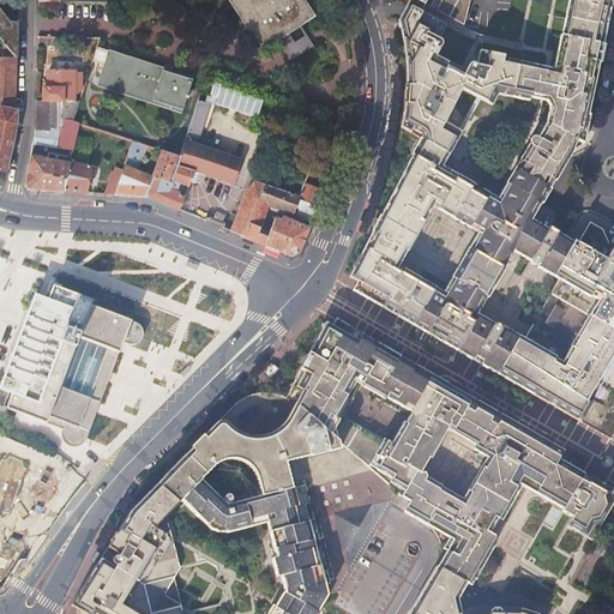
[(226,0),(262,54),(277,43),(301,28),(315,19),(313,17),(302,0),(226,0)]
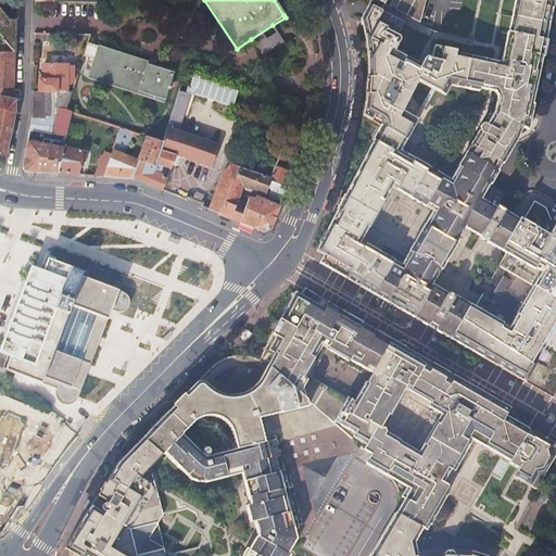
[(405,135),(407,130),(415,118),(403,112),(408,100),(418,80),(432,88),(436,90),(438,86),(422,78),(428,68),(420,65),(421,64),(416,62),(394,51),(400,41),(397,36),(404,23),(380,11),(383,4),(376,0),(369,0),(369,1),(364,12),(361,19),(361,22),(363,30),(366,45),(367,54),(367,70),(367,86),(363,115),(380,126),(403,139),(405,135)]
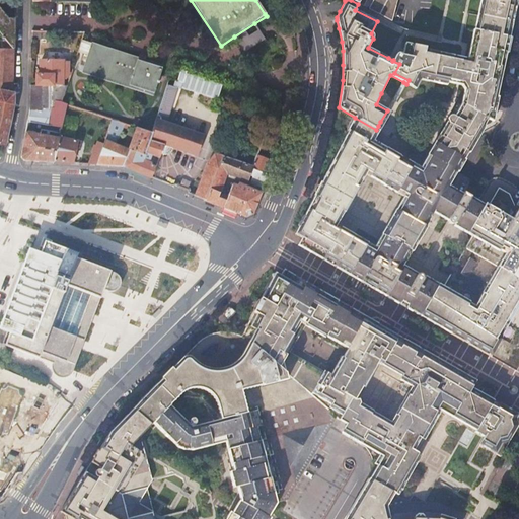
[(351,0),(358,4),(359,4),(386,17),(394,0),(351,0)]
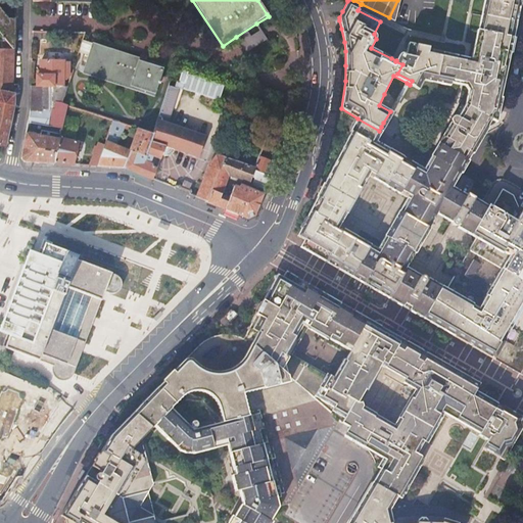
[(484,0),(482,15),(517,24),(522,0),(484,0)]
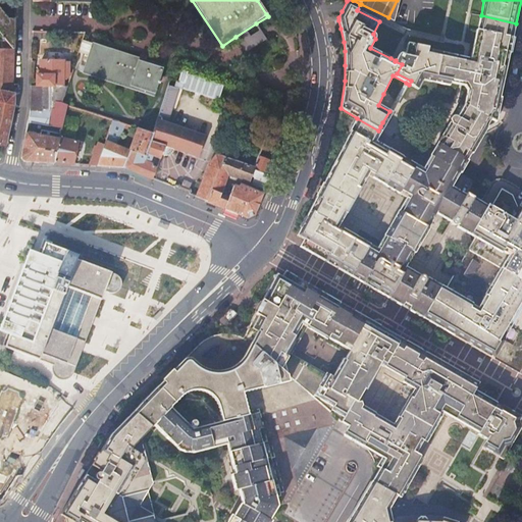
[(0,34),(4,40),(12,49),(14,49),(15,18),(8,18),(0,7),(0,34)]
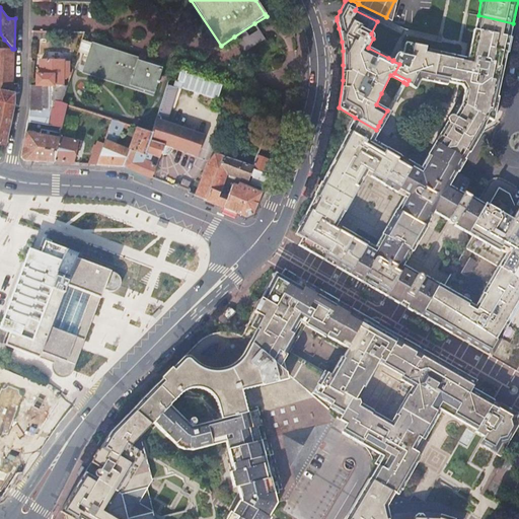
[(447,122),(439,135),(437,139),(435,142),(461,157),(463,157),(467,150),(470,151),(473,144),(475,144),(483,131),(486,126),(483,125),(491,112),(494,113),(513,23),(478,15),(467,59),(462,85),(464,90),(462,104),(455,115),(453,115),(450,115),(449,117),(448,119),(448,122),(448,123),(447,122)]
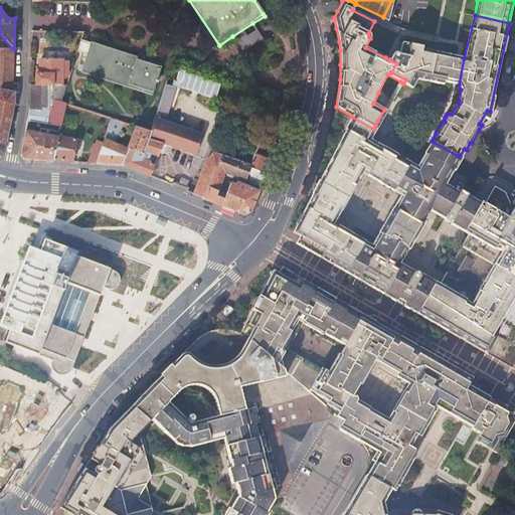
[(243,52),(264,39),(262,36),(260,33),(252,23),(232,36),(237,46),(238,47),(240,50),(243,52)]
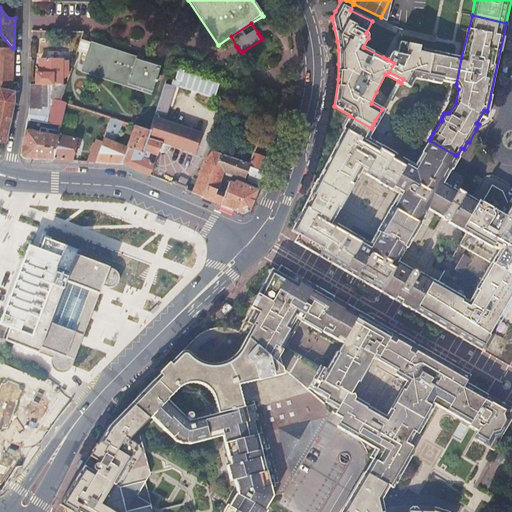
[(32,31),(32,40),(46,40),(47,31),(42,31),(32,31)]
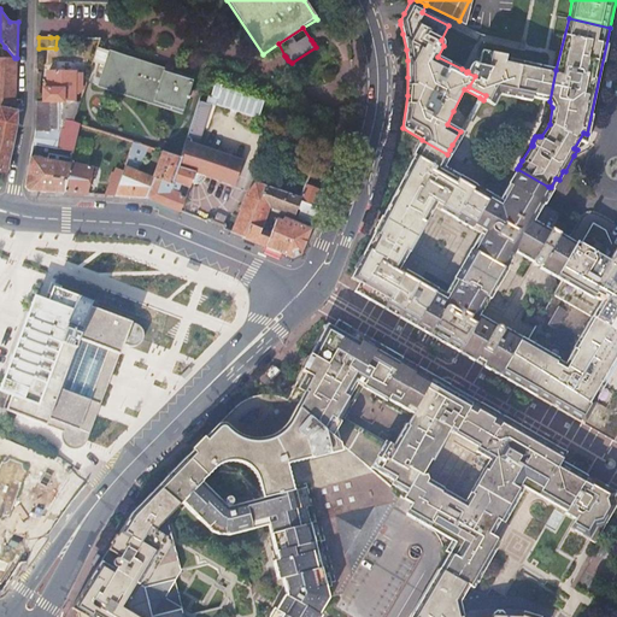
[(98,47),(93,62),(105,65),(98,87),(182,113),(191,89),(194,78),(169,70),(105,50),(103,50),(98,47)]
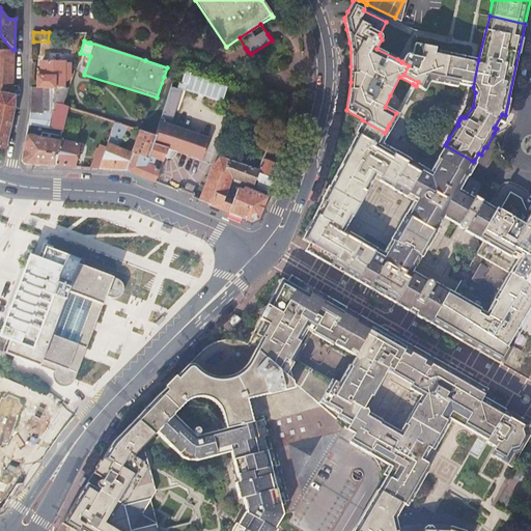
[(431,82),(443,84),(444,81),(445,81),(450,54),(429,50),(430,48),(418,45),(415,45),(412,57),(408,55),(407,55),(406,56),(402,61),(401,62),(409,65),(403,75),(418,82),(416,86),(425,91),(431,82)]
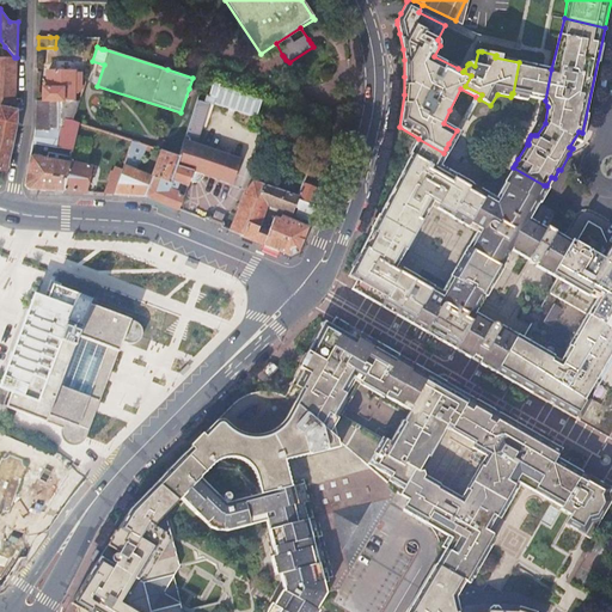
[(0,177),(2,178),(5,167),(16,124),(17,57),(14,57),(0,56),(0,177)]
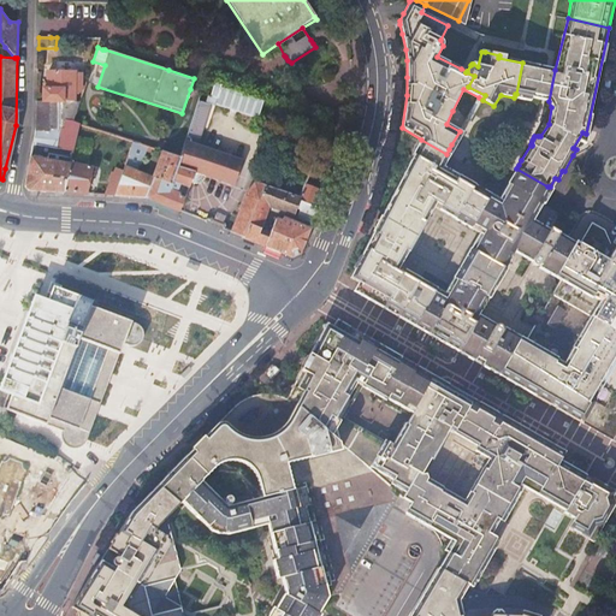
[(543,100),(549,101),(555,70),(552,69),(550,69),(546,67),(522,63),(516,94),(515,94),(514,98),(531,101),(532,98),(543,100)]
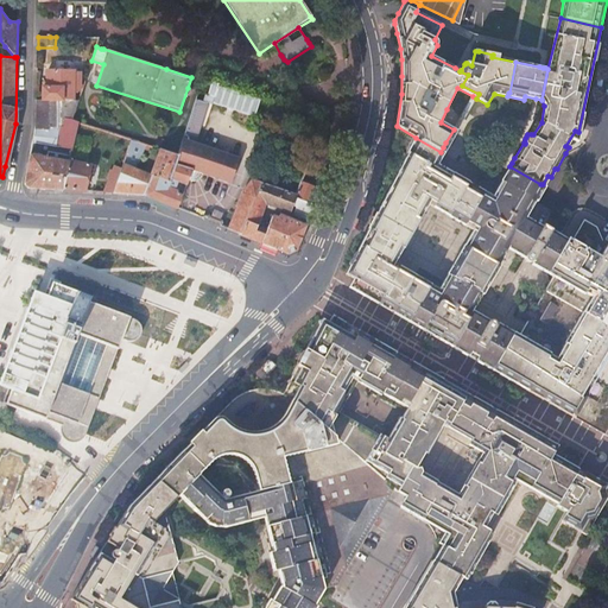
[(44,87),(43,100),(74,101),(74,92),(81,92),(82,89),(82,74),(67,71),(58,71),(49,71),(48,87),(44,87)]
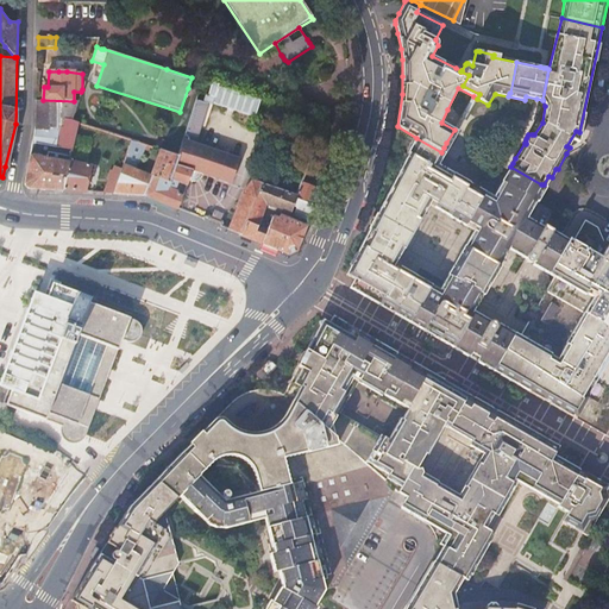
[(208,95),(207,102),(211,104),(211,102),(257,118),(262,100),(220,87),(220,85),(214,82),(209,96),(208,95)]
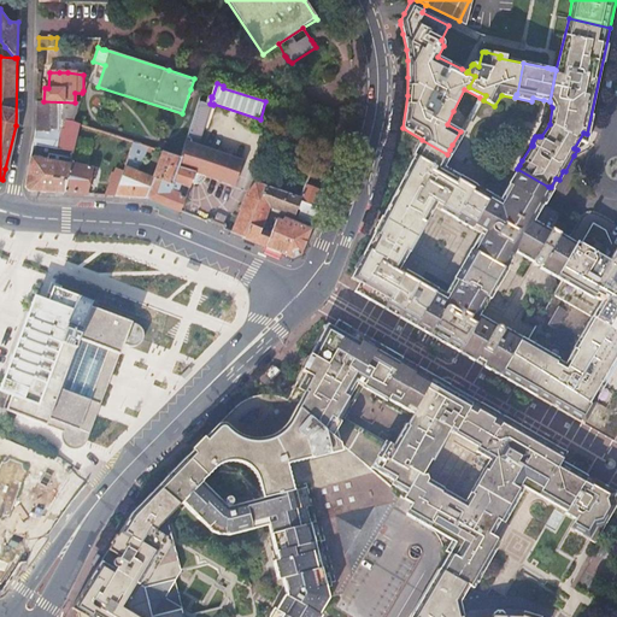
[(460,131),(464,134),(483,100),(480,98),(460,131)]
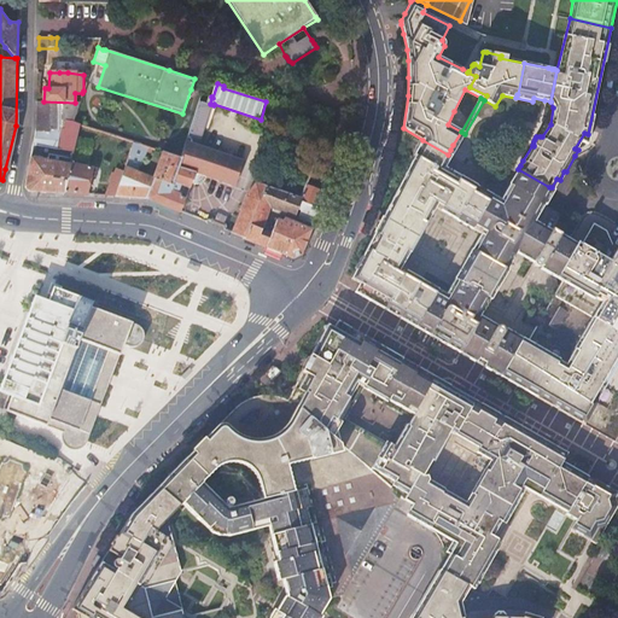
[(210,104),(199,100),(194,118),(181,158),(182,159),(180,168),(196,174),(207,178),(237,187),(245,161),(199,146),(214,105),(210,104)]
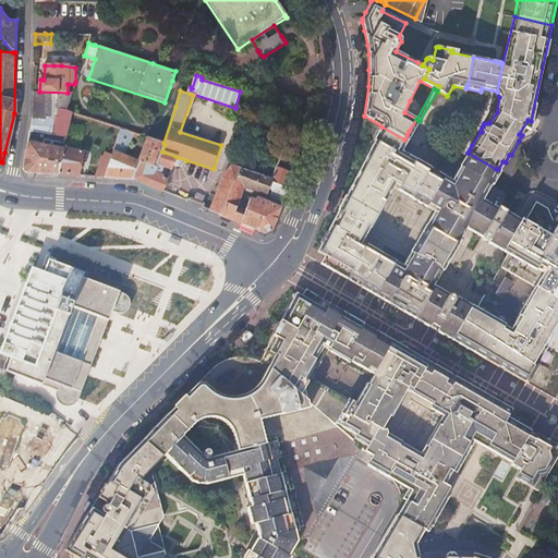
[(67,136),(68,132),(72,113),(68,111),(73,93),(68,93),(39,92),(34,92),(33,118),(31,130),(67,136)]
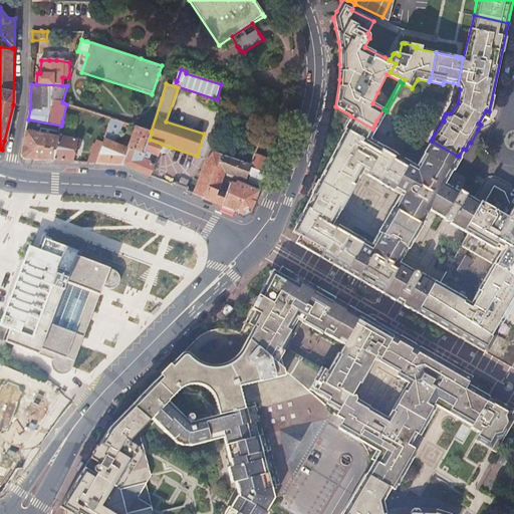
[(374,124),(372,129),(376,131),(378,126),(387,111),(383,109),(376,120),(374,124)]
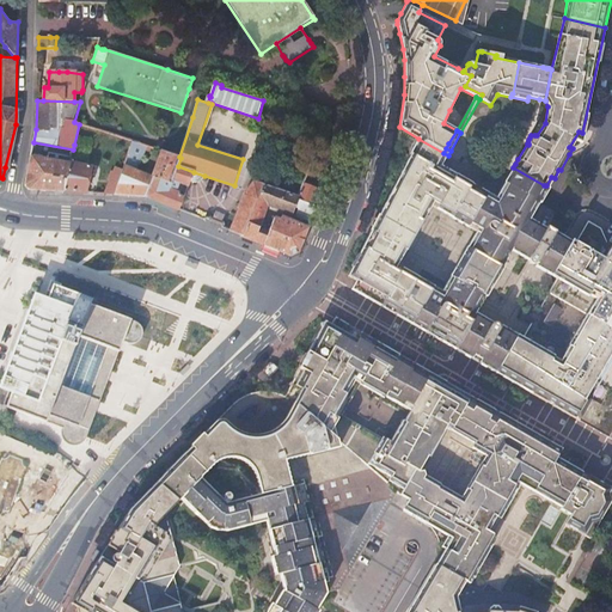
[(448,155),(444,153),(426,142),(418,139),(380,212),(379,214),(378,214),(371,230),(371,231),(348,276),(353,279),(356,281),(352,289),(461,353),(496,372),(518,335),(522,338),(522,337),(502,325),(500,328),(500,326),(500,324),(499,322),(497,322),(495,320),(493,322),(476,312),(485,297),(487,297),(499,276),(503,267),(502,267),(512,250),(516,252),(530,259),(530,262),(532,263),(533,264),(537,263),(538,263),(536,265),(552,275),(567,250),(569,252),(576,242),(573,239),(571,240),(556,232),(557,231),(548,226),(546,227),(530,219),(554,179),(555,178),(551,177),(546,185),(544,185),(513,167),(496,197),(472,184),(441,166),(448,155)]
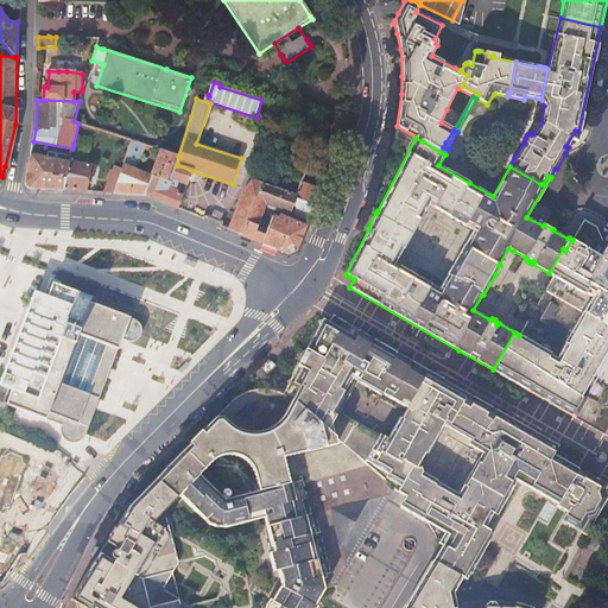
[(29,188),(63,190),(73,149),(33,141),(25,183),(29,188)]
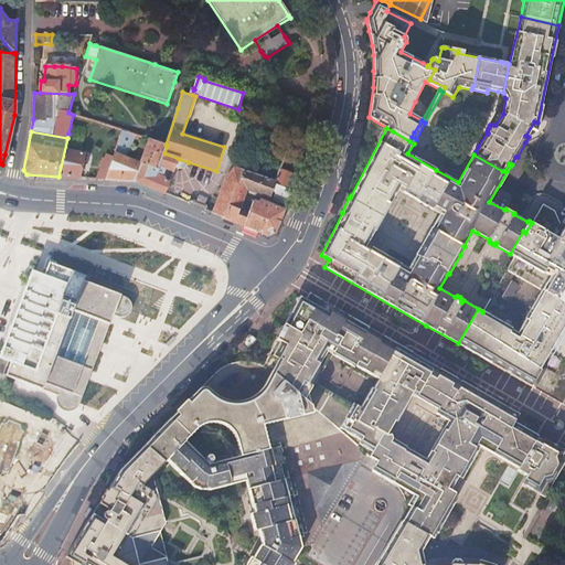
[(126,146),(130,134),(124,131),(119,144),(126,146)]
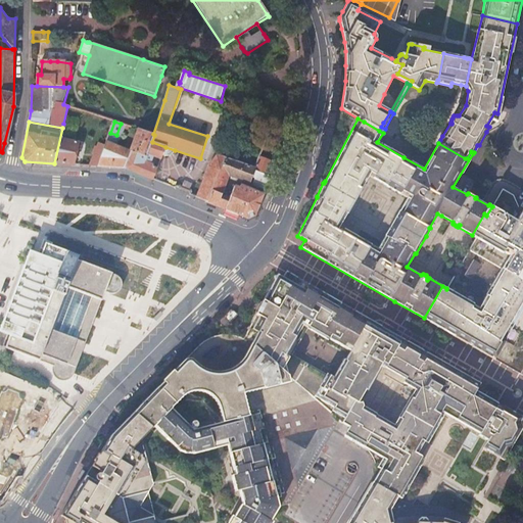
[(54,163),(74,164),(79,143),(72,141),(75,127),(63,124),(62,128),(54,163)]
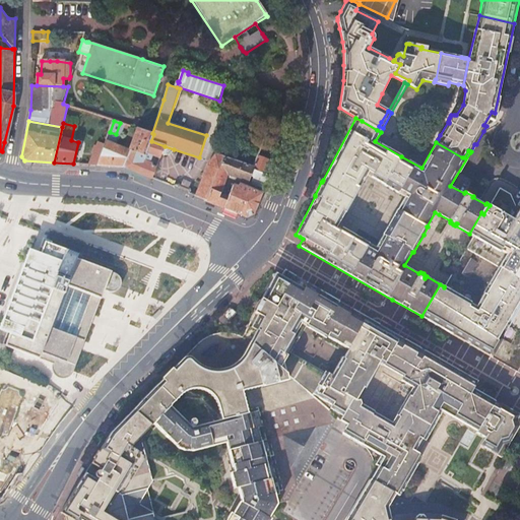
[(153,134),(152,133),(138,129),(130,150),(146,155),(151,141),(153,134)]
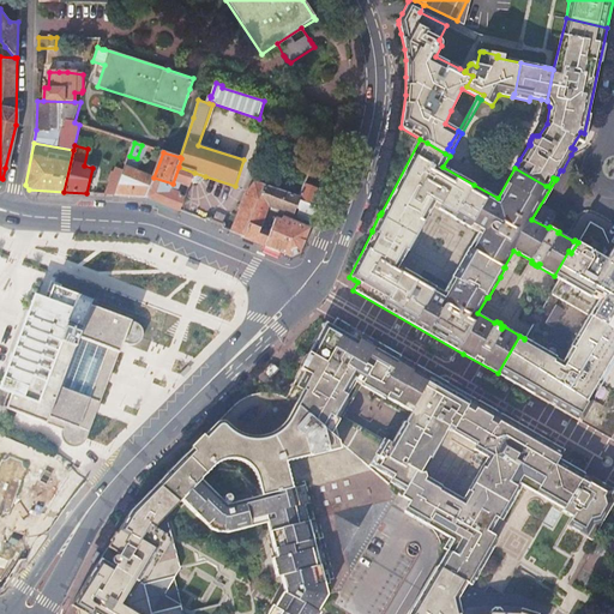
[(314,162),(307,181),(315,185),(323,164),(314,162)]
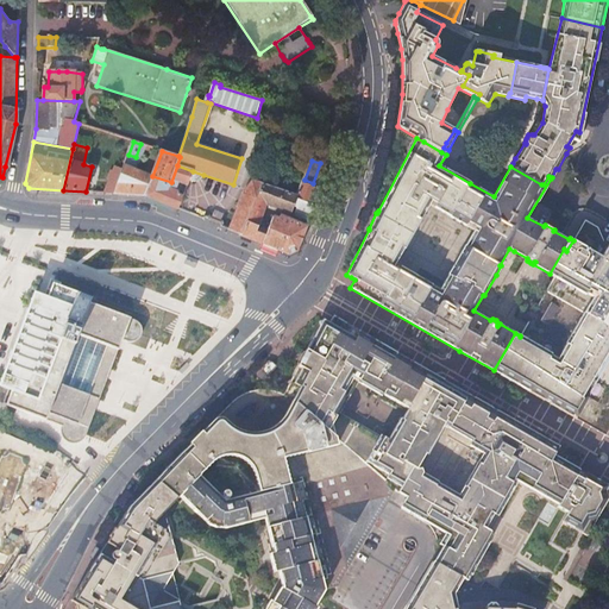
[(114,194),(145,195),(152,176),(125,165),(121,174),(114,194)]
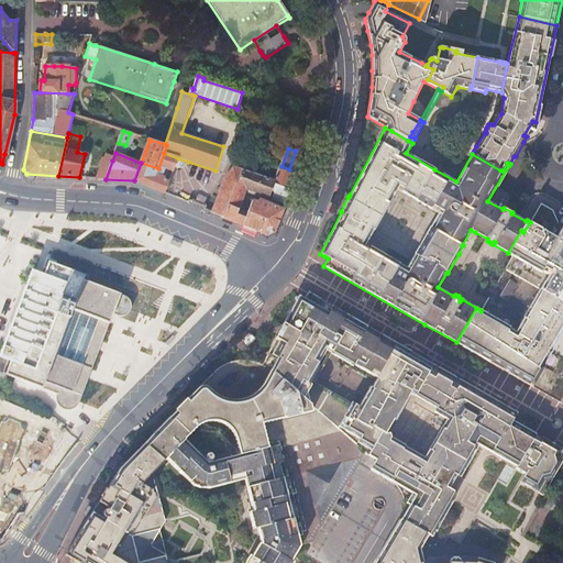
[(134,180),(164,192),(165,191),(168,183),(159,178),(163,167),(170,170),(168,176),(170,177),(175,168),(178,158),(164,153),(158,168),(141,163),(134,180)]
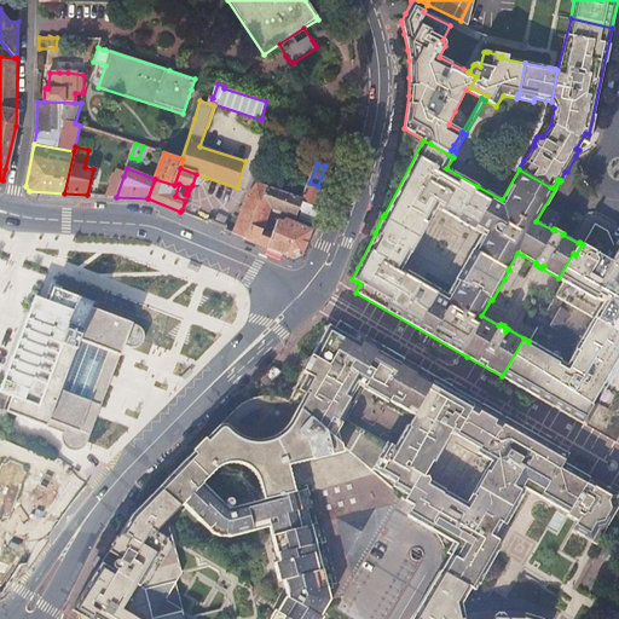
[(106,196),(116,197),(123,177),(115,174),(106,196)]
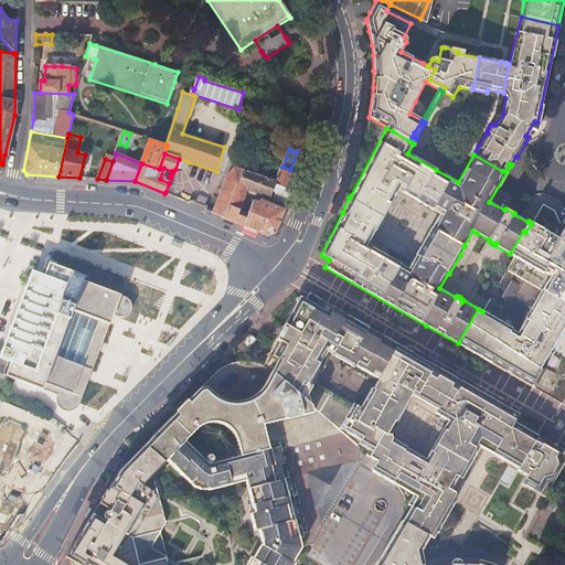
[(183,168),(189,162),(179,159),(176,169),(178,169),(183,168)]
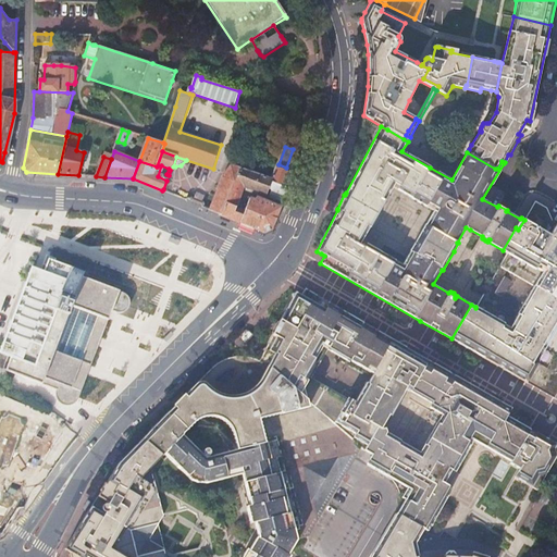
[(282,202),(294,173),(277,164),(272,180),(240,169),(221,215),(226,218),(231,219),(235,208),(236,208),(244,187),(265,196),(269,189),(272,190),(269,197),(282,202)]
